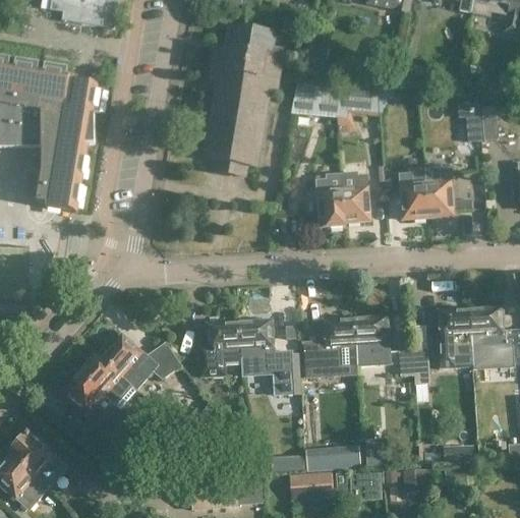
[(50,0),(49,9),(66,11),(65,20),(112,27),(116,0),(50,0)]
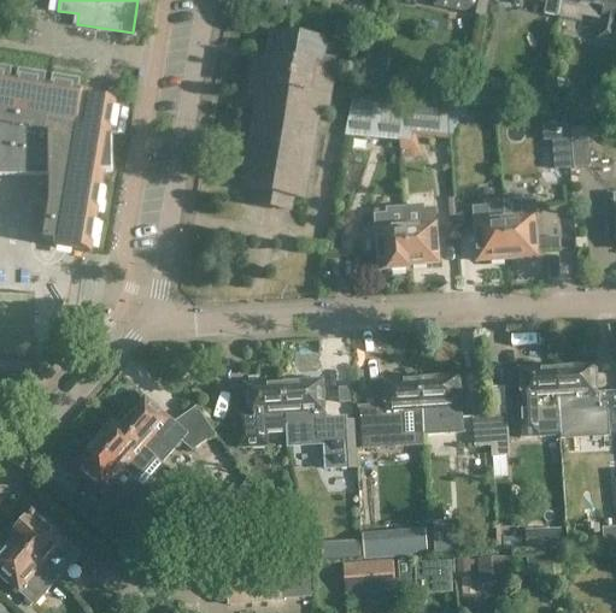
[(468,10),(467,11),(482,13),(485,0),(433,0),(433,3),(468,10)]
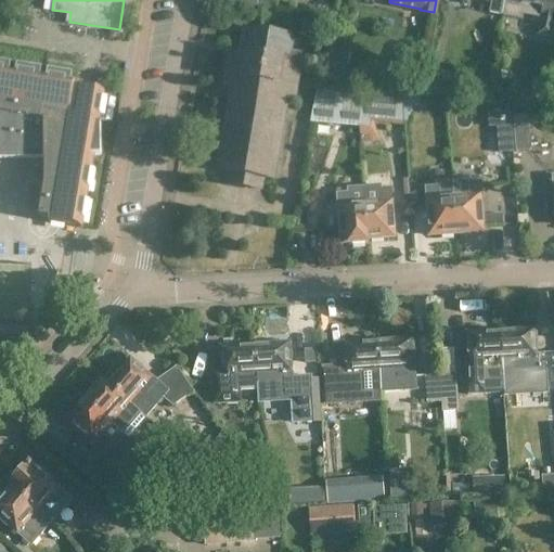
[(462,0),(460,13),(481,17),(485,0),(462,0)]
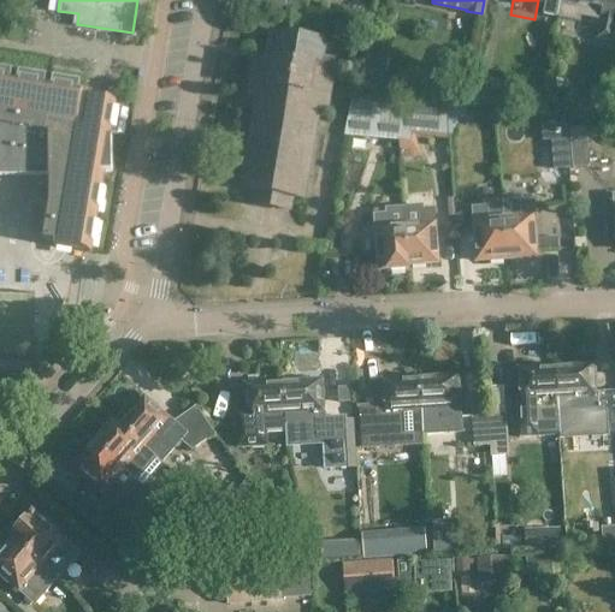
[(555,15),(557,0),(548,0),(544,0),(542,11),(555,15)]
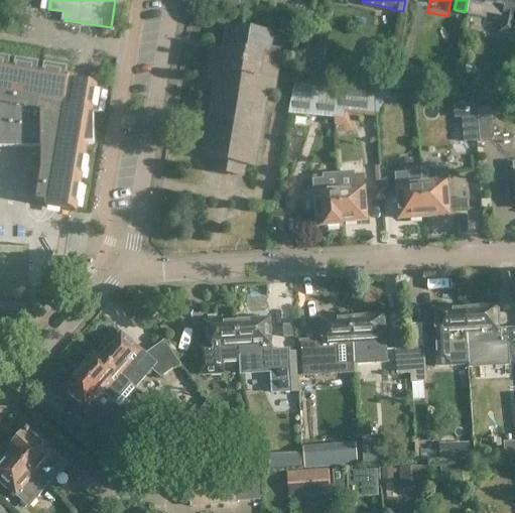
[(512,32),(514,14),(514,0),(467,0),(465,12),(485,15),(486,10),(502,14),(499,29),(512,32)]
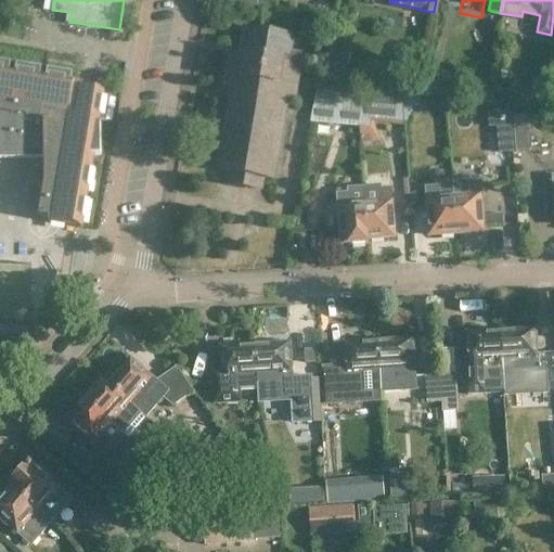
[(224,181),(259,187),(261,176),(271,177),(284,99),(292,100),(298,61),(290,60),(294,34),(243,25),(239,51),(230,50),(223,88),(230,89),(217,168),(227,169),(224,181)]
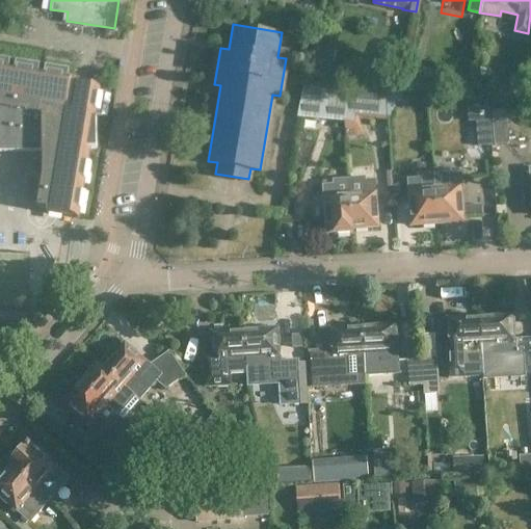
[(94,116),(95,109),(101,110),(104,90),(98,89),(99,85),(69,81),(70,75),(65,74),(68,65),(44,62),(43,71),(36,70),(37,61),(15,57),(14,65),(6,64),(8,56),(0,54),(0,149),(41,149),(41,156),(35,156),(35,166),(41,166),(41,174),(36,205),(46,207),(45,211),(77,216),(88,146),(95,146),(95,116),(94,116)]
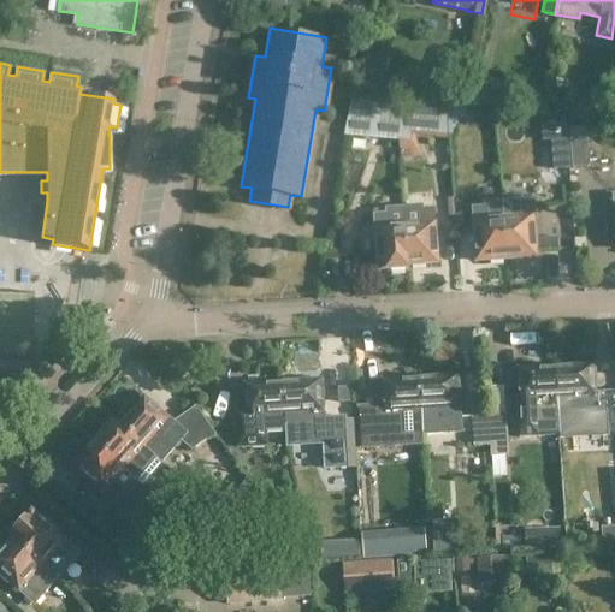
[(472,75),(466,105),(480,107),(486,78),(472,75)]
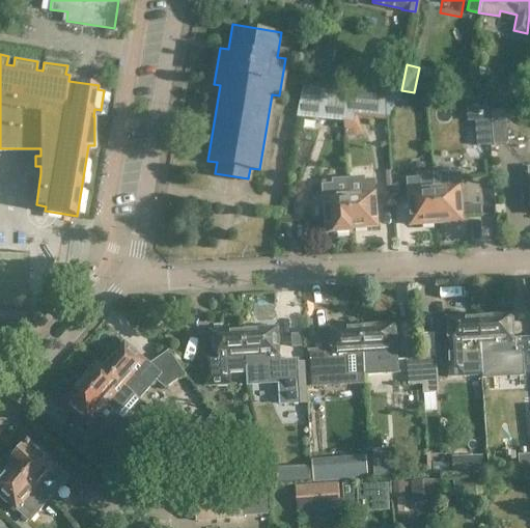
[(389,70),(385,86),(396,89),(399,72),(389,70)]
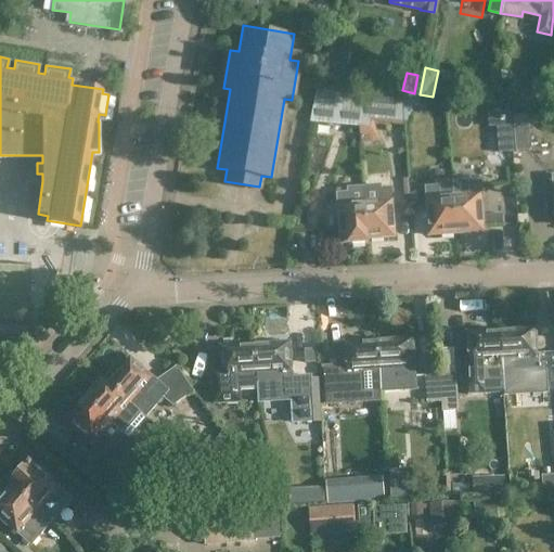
[(536,75),(532,94),(546,98),(551,78),(536,75)]
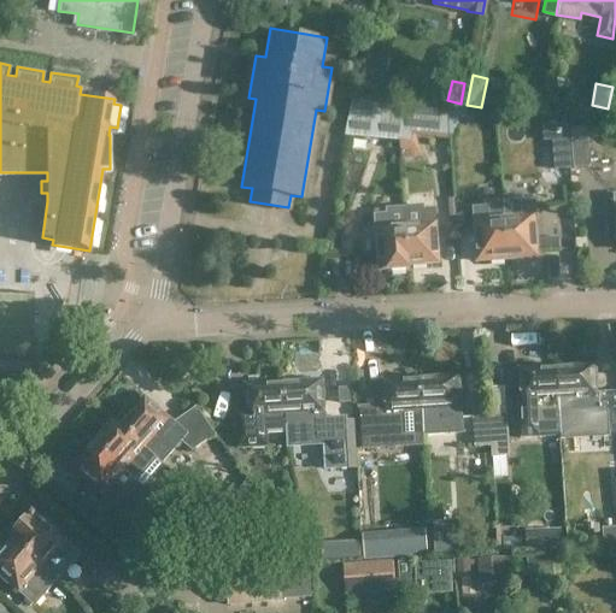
[(352,94),(347,134),(397,140),(398,131),(402,100),(352,94)]
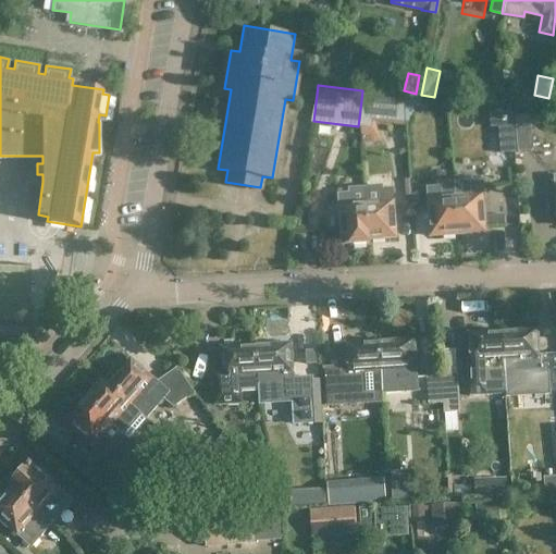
[(362,90),(359,119),(379,121),(382,93),(362,90)]
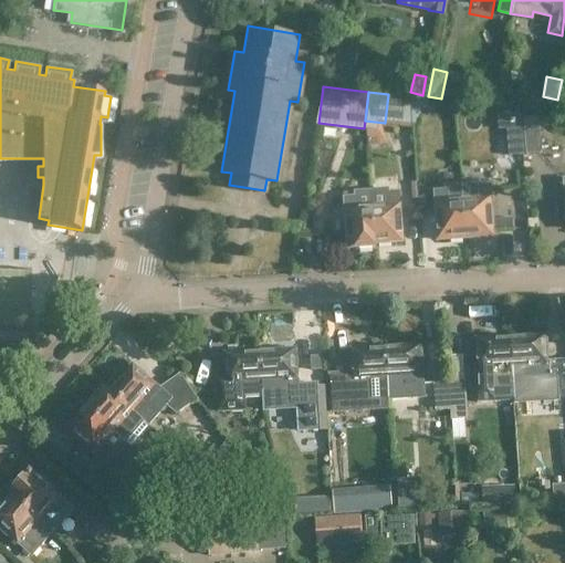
[(427,98),(408,97),(409,106),(427,106),(427,98)]
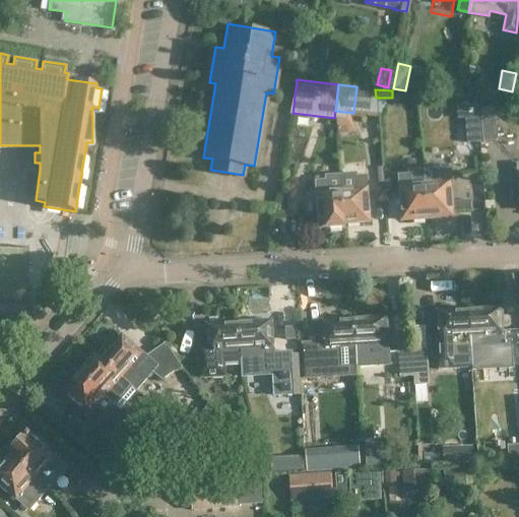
[(464,115),(466,140),(480,139),(477,101),(456,103),(457,116),(464,115)]
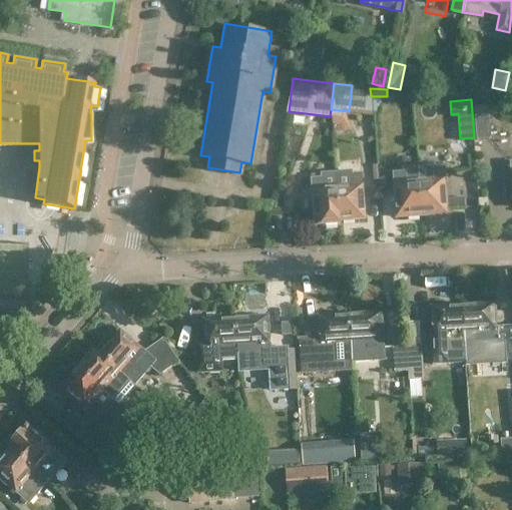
[(488,116),(474,117),(476,138),(490,137),(488,116)]
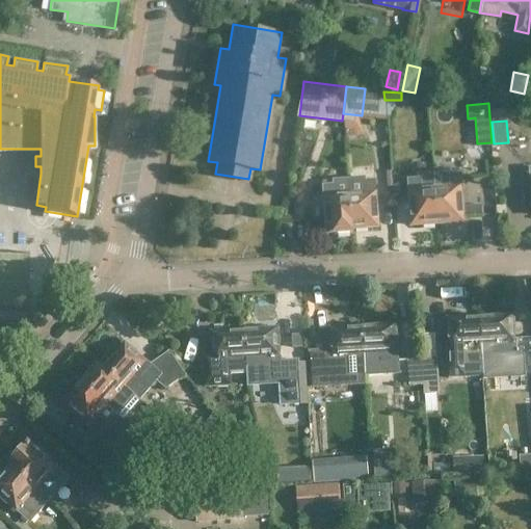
[(308,156),(310,136),(296,136),(295,155),(308,156)]
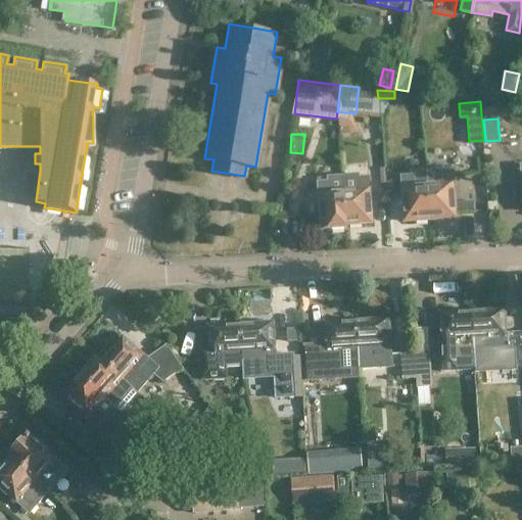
[(455,216),(451,170),(440,171),(440,168),(425,169),(428,218),(455,216)]
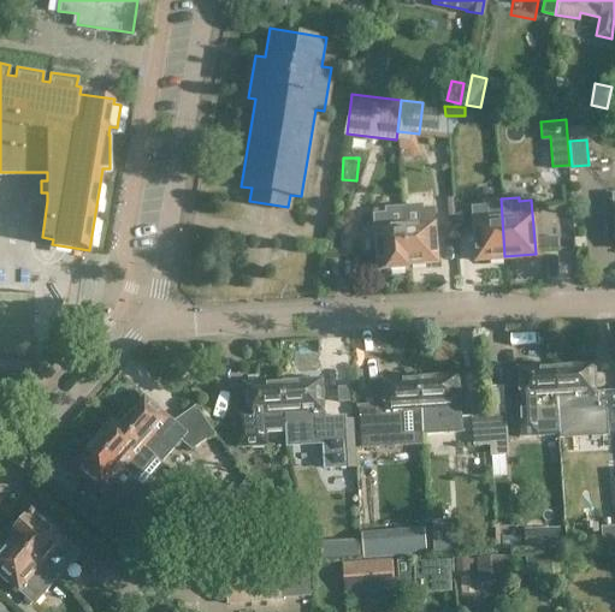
[(504,256),(501,198),(483,200),(483,205),(472,206),(474,253),(484,251),(484,257),(504,256)]
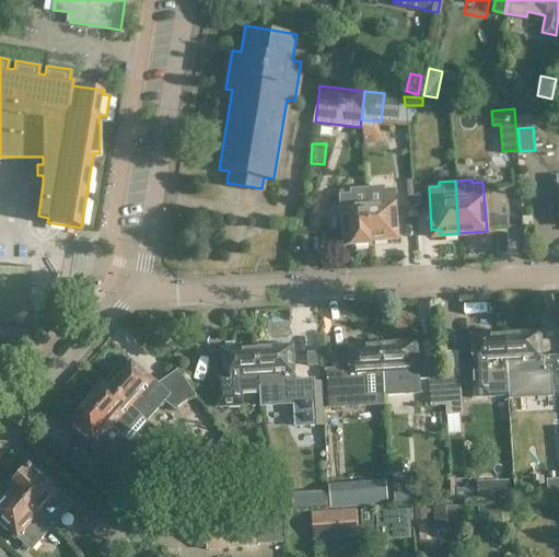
[(397,231),(394,188),(382,189),(382,186),(365,187),(370,239),(370,238),(388,236),(388,232),(397,231)]
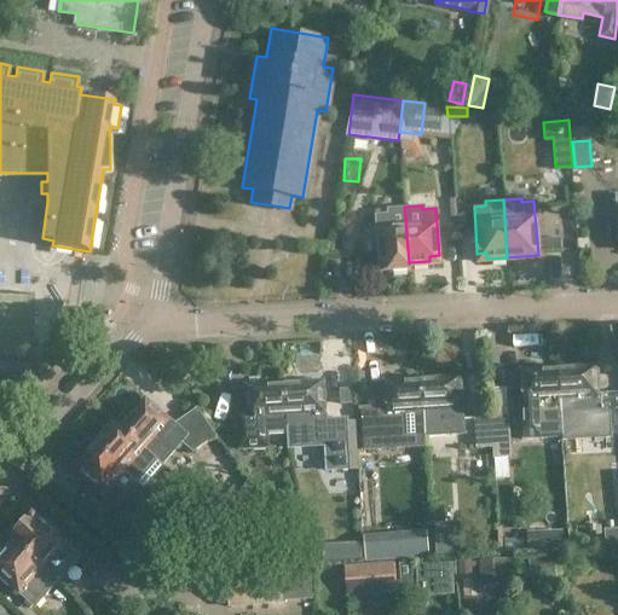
[(409,264),(404,207),(387,208),(387,213),(375,214),(379,270),(410,267),(409,262),(409,264)]
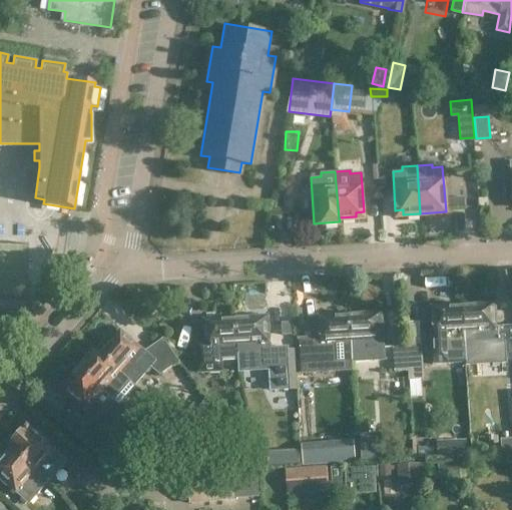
[(478,304),(461,305),(463,338),(485,337),(485,349),(496,348),(496,337),(496,324),(494,324),(492,301),(478,302),(478,304)]
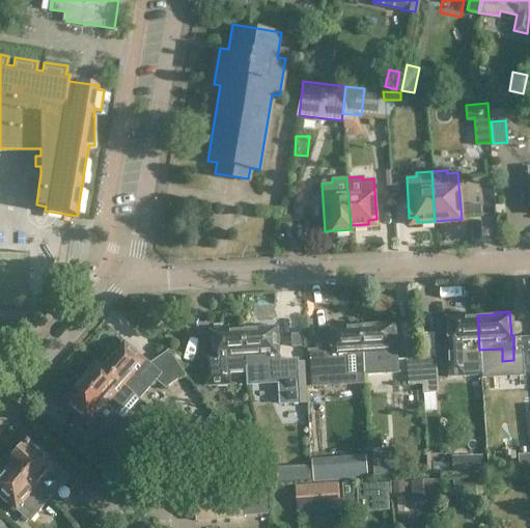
[(446,314),(447,339),(445,339),(446,374),(464,374),(463,351),(479,350),(477,315),(462,316),(462,314),(461,314),(461,313),(446,314)]
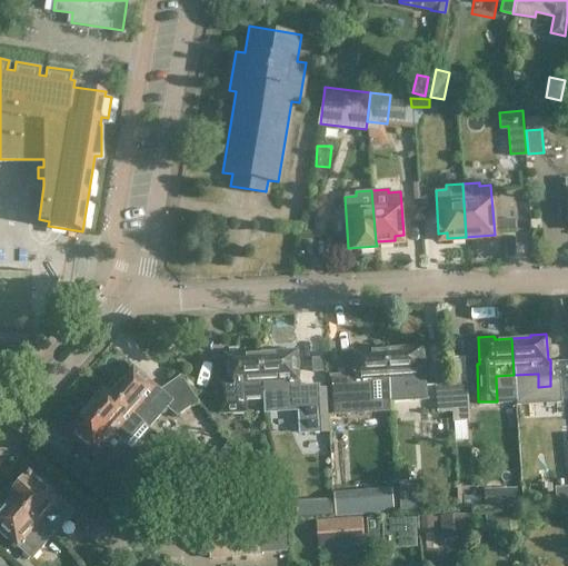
[(386,348),(388,376),(389,399),(425,397),(425,384),(425,370),(421,370),(420,344),(405,345),(405,347),(386,348)]
